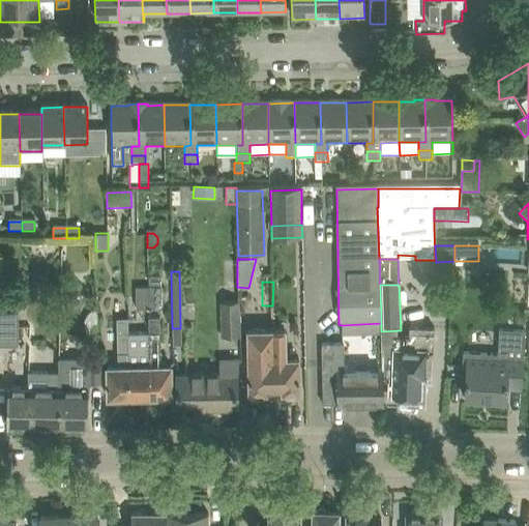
[(149,311),(148,289),(136,290),(136,312),(149,311)]
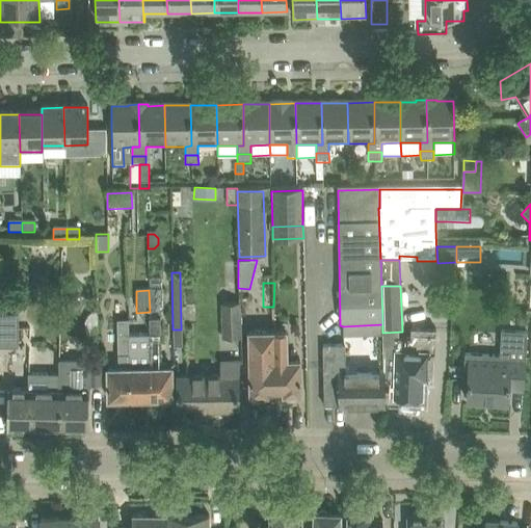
[(163,290),(149,290),(150,312),(163,312),(163,290)]
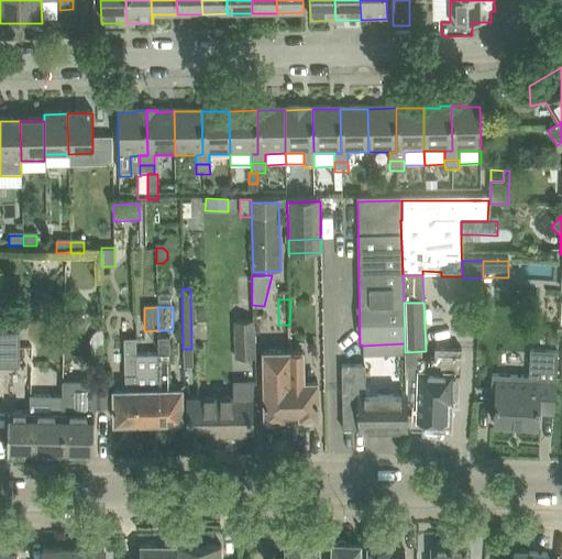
[(232,327),(232,363),(254,363),(253,326),(232,327)]
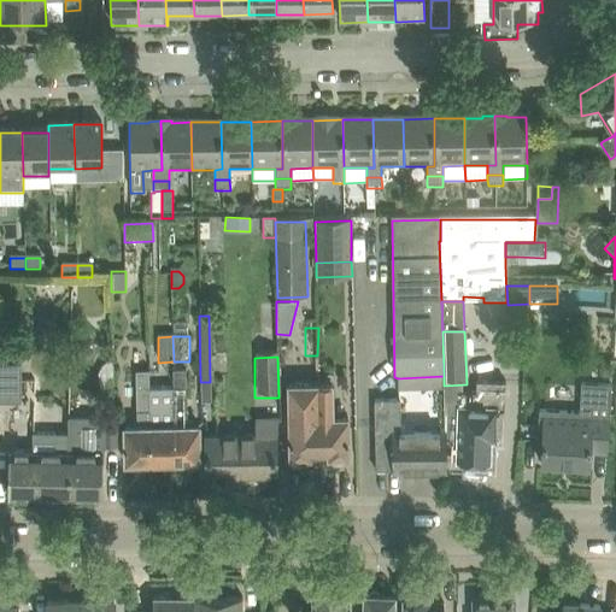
[(21,368),(0,366),(0,383),(21,383),(21,368)]
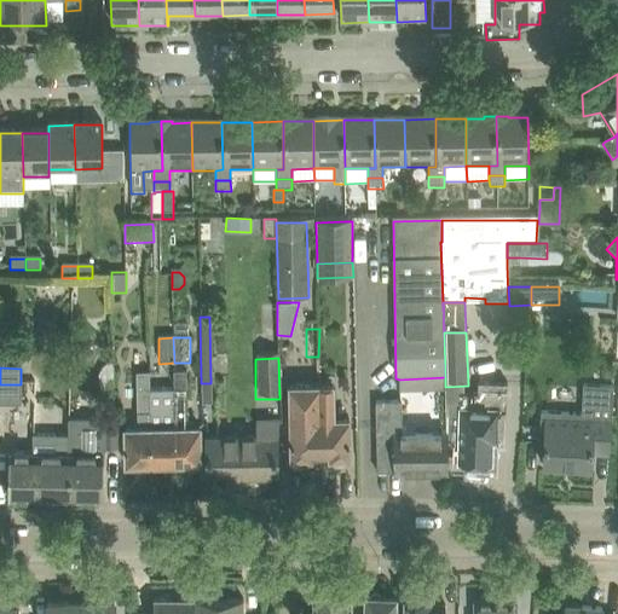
[(185,374),(174,374),(174,380),(174,391),(174,415),(175,467),(200,465),(200,441),(200,430),(186,430),(186,380),(185,374)]
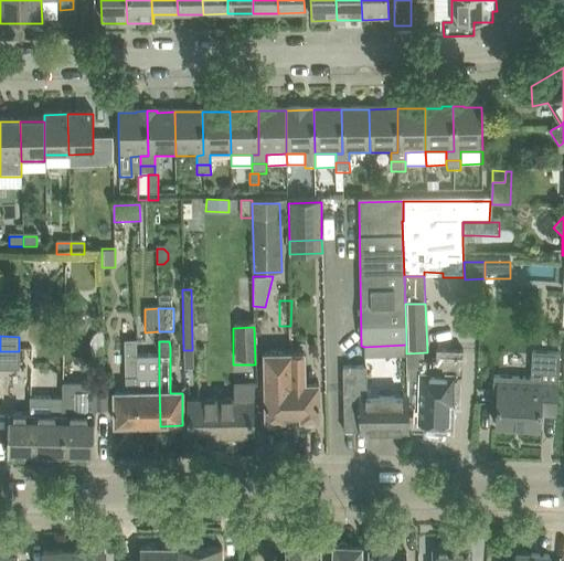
[(125,394),(114,394),(114,405),(115,427),(137,426),(137,394),(137,370),(136,357),(136,342),(124,342),(124,351),(125,370),(125,394)]
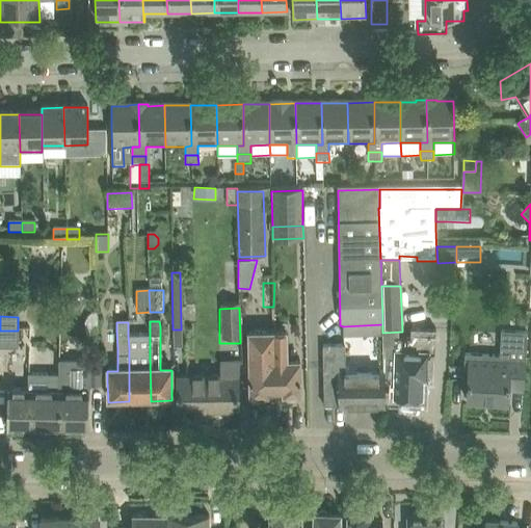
[(181,330),(173,330),(174,349),(182,349),(181,330)]
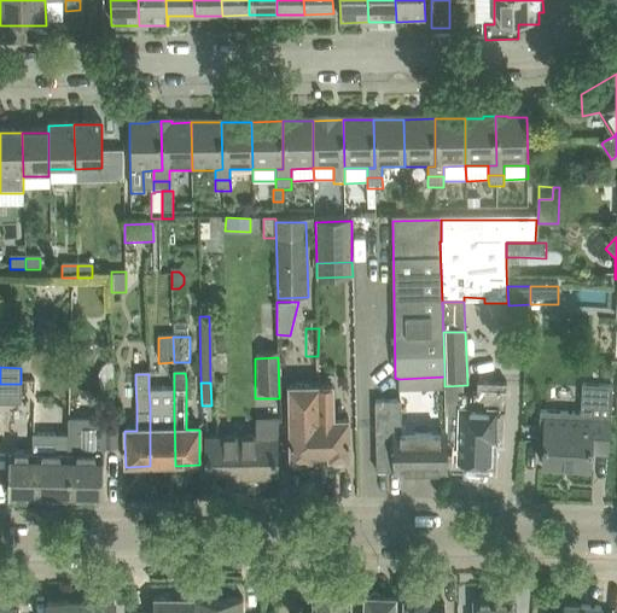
[(21,384),(0,384),(0,406),(21,406),(21,384)]
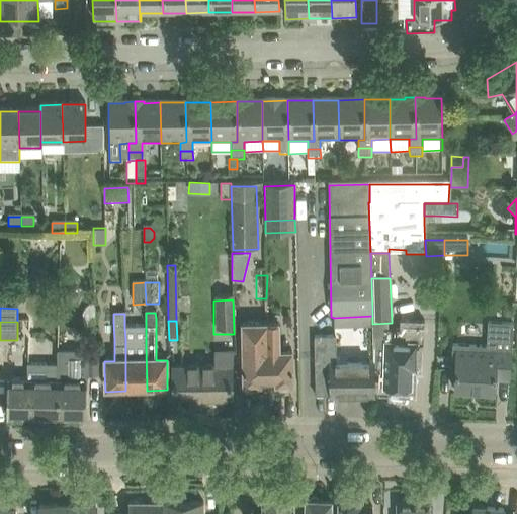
[(388,323),(372,324),(373,364),(373,372),(385,373),(385,389),(389,389),(391,393),(395,393),(398,390),(410,390),(411,370),(416,370),(416,347),(424,347),(424,327),(425,323),(401,322),(400,332),(388,331),(388,323)]
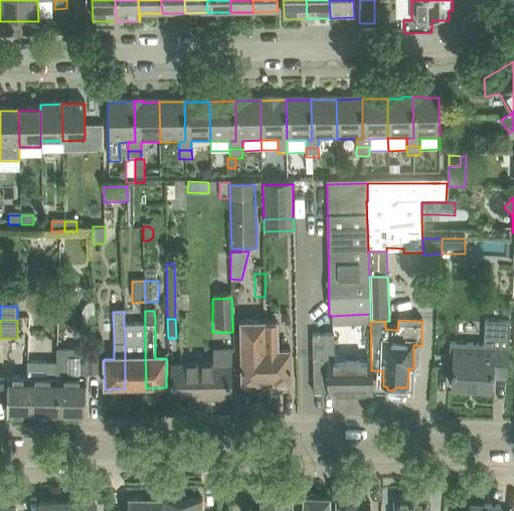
[(277,323),(265,324),(267,380),(274,380),(274,383),(278,383),(280,385),(287,385),(289,383),(291,383),(291,351),(277,351),(277,323)]
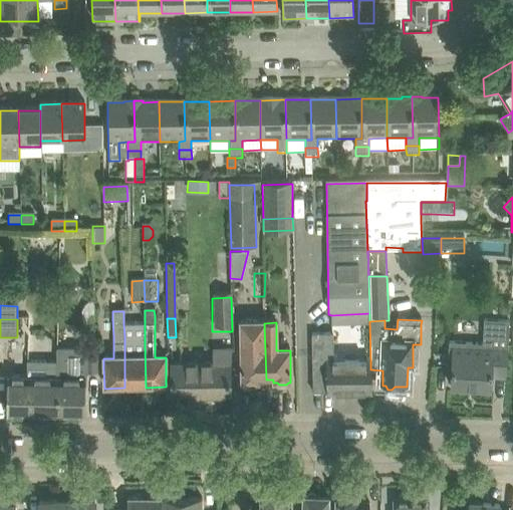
[(483,346),(450,344),(449,357),(453,358),(451,390),(491,392),(492,374),(505,375),(505,379),(506,379),(509,323),(484,322),(483,346)]
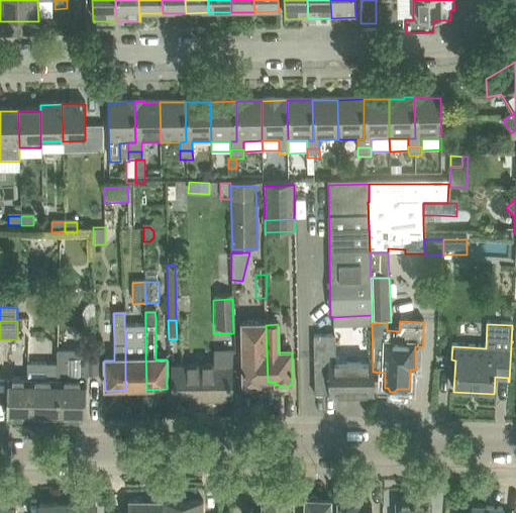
[(266,325),(242,325),(243,386),(245,386),(247,388),(254,388),(256,386),(259,386),(259,382),(268,382),(266,325)]
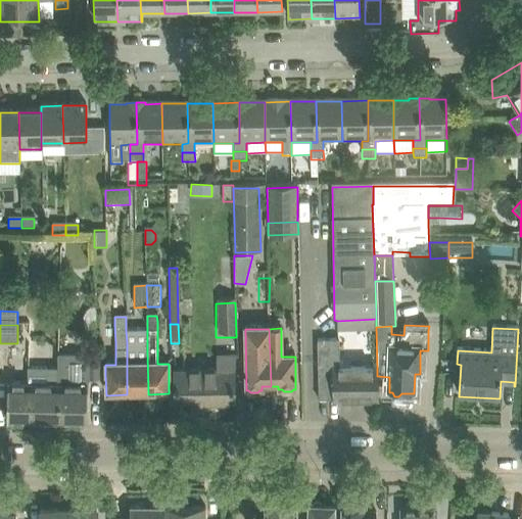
[(147,330),(126,330),(127,342),(127,365),(127,394),(148,394),(147,350),(147,330)]
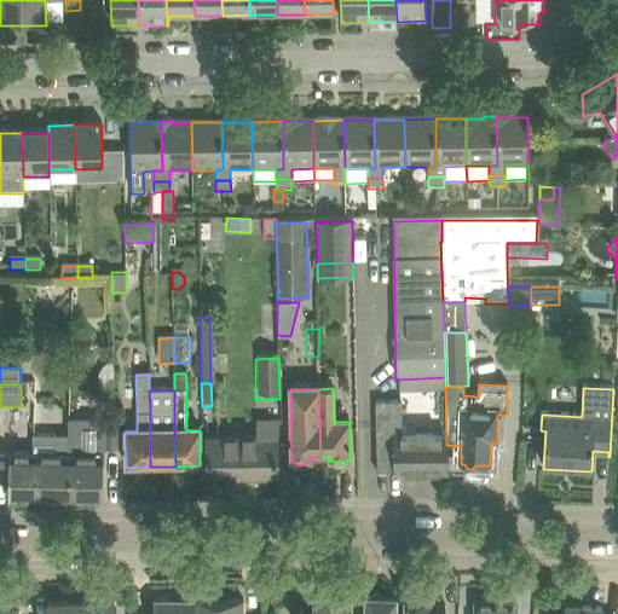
[(403,404),(376,404),(377,449),(377,473),(377,474),(448,474),(446,445),(446,435),(425,435),(403,435),(403,404)]
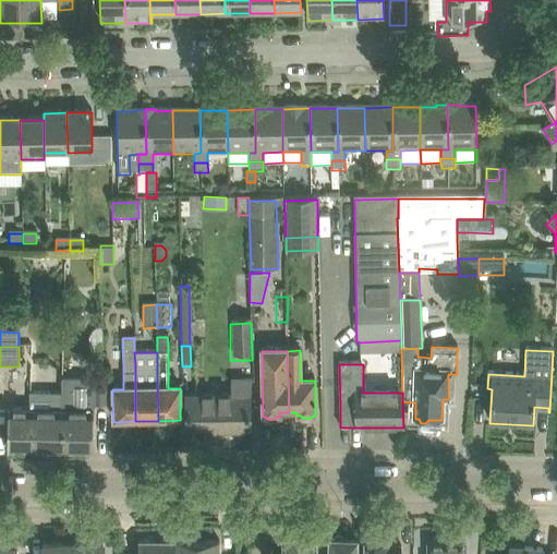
[(92,454),(93,417),(94,417),(95,407),(92,407),(91,381),(63,383),(62,396),(61,454),(92,454)]
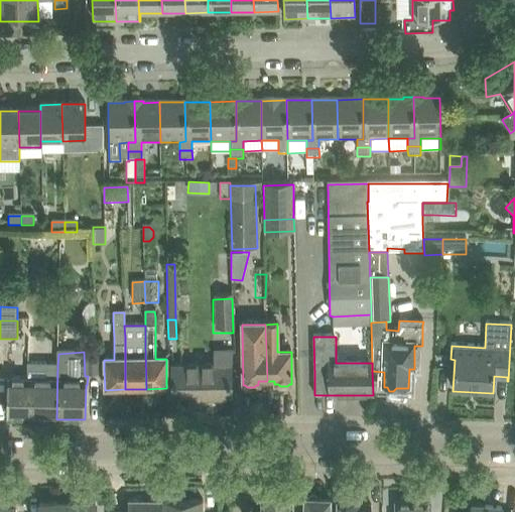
[(85,376),(88,376),(100,376),(99,352),(84,352),(85,376)]
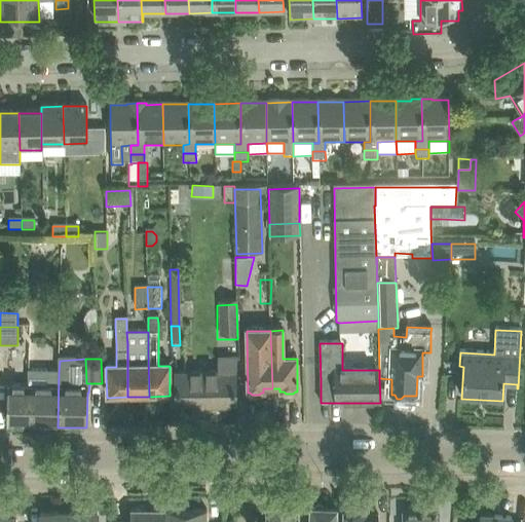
[(6,426),(58,427),(59,373),(28,372),(28,387),(7,387),(6,426)]
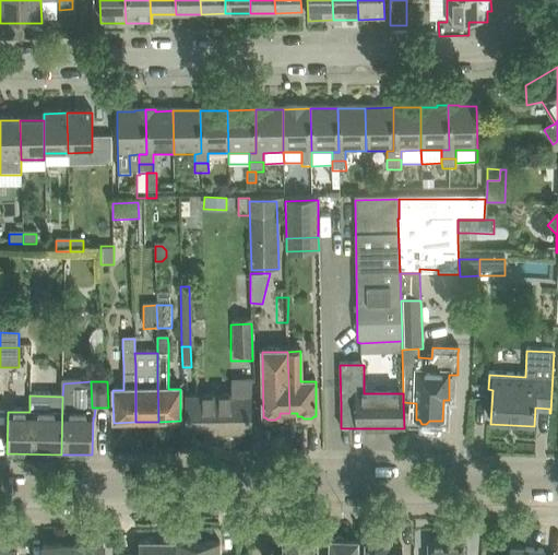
[(249,433),(249,398),(188,400),(189,434),(249,433)]
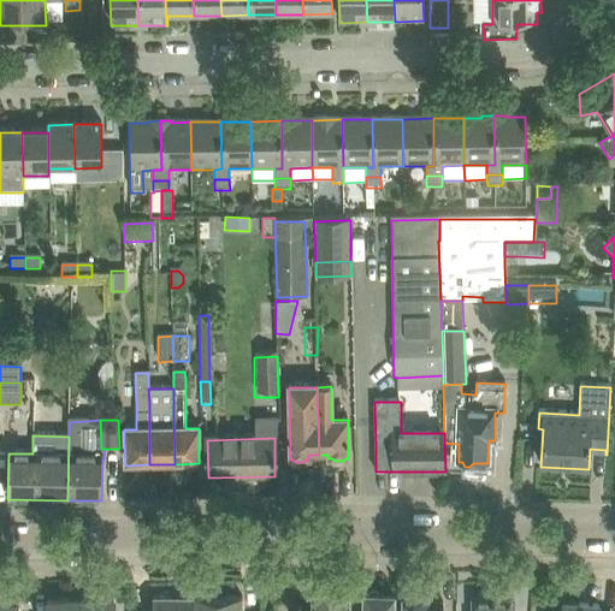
[(394,610),(395,598),(379,598),(377,594),(372,594),(370,597),(364,597),(364,610),(394,610)]
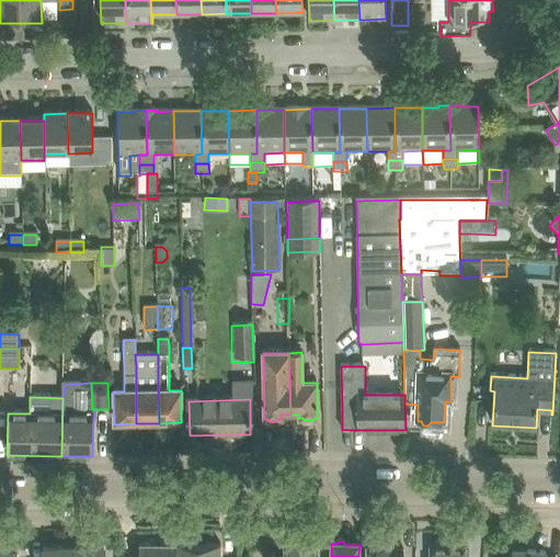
[(404,556),(404,553),(392,553),(392,545),(384,545),(381,542),(372,542),(370,545),(367,545),(367,556),(404,556)]
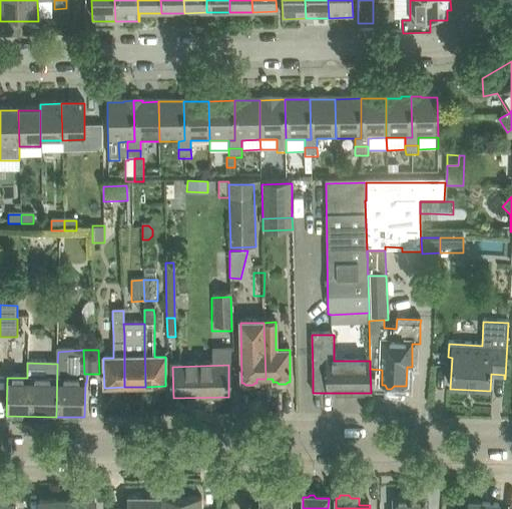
[(425,508),(426,500),(412,500),(412,496),(399,496),(399,500),(394,500),(393,508),(425,508)]
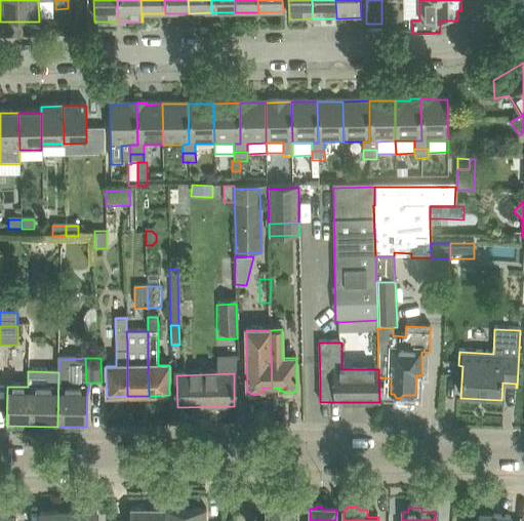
[(294,520),(295,510),(266,509),(265,520),(294,520)]
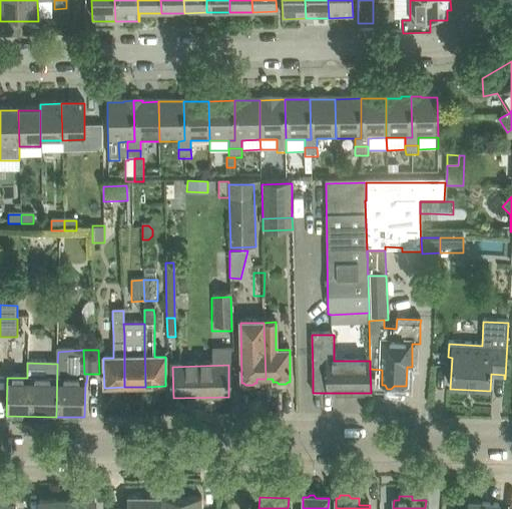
[(163,508),(163,499),(126,499),(126,508),(163,508)]
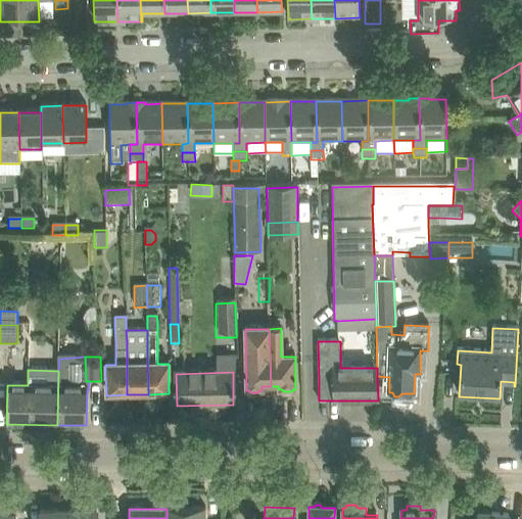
[(204,518),(204,510),(167,509),(167,518),(204,518)]
